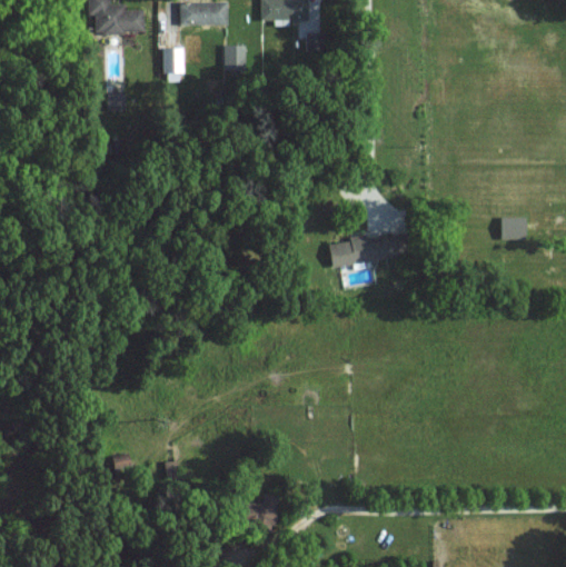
[(145,10),(125,10),(125,3),(110,5),(109,0),(88,0),(89,15),(96,15),(96,33),(145,32),(145,10)]
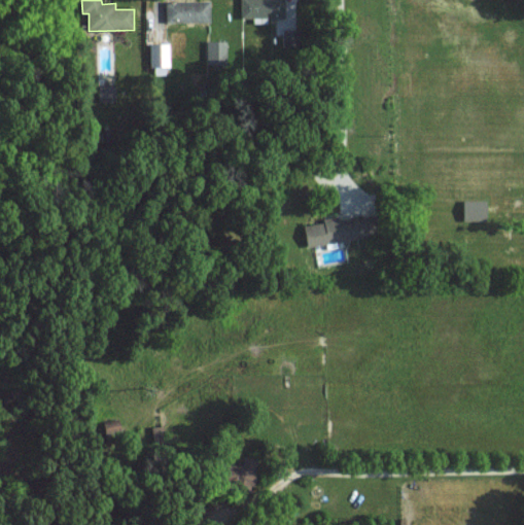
[(241,0),(242,19),(286,18),(285,0),(241,0)]
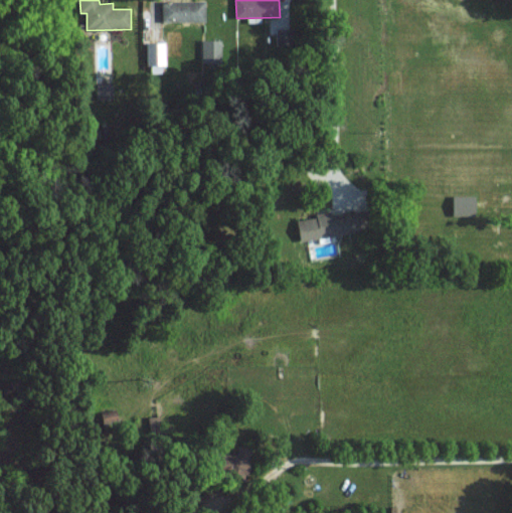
[(163,22),(205,22),(205,1),(162,2),(163,22)]
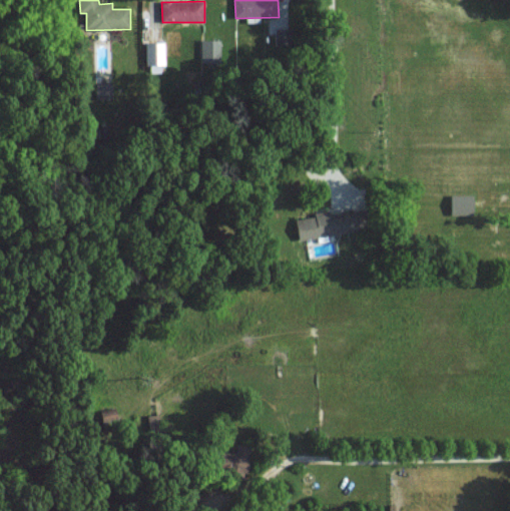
[(202,64),(221,64),(220,41),(202,41),(202,64)]
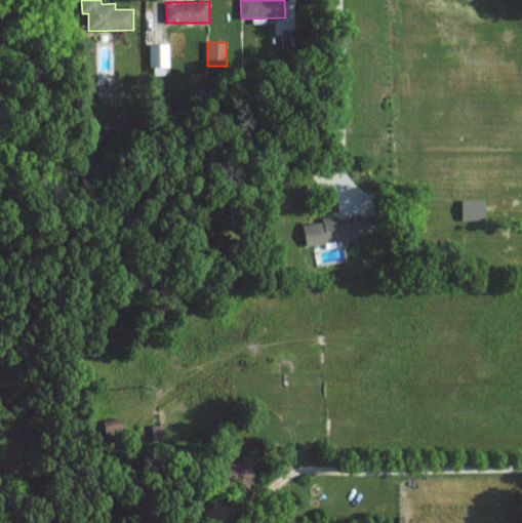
[(169,44),(150,44),(151,68),(170,68),(169,44)]
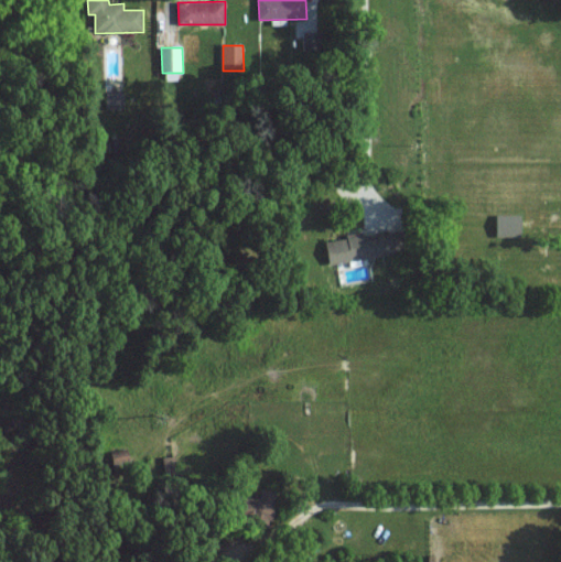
[(105,93),(106,110),(125,109),(123,92),(105,93)]
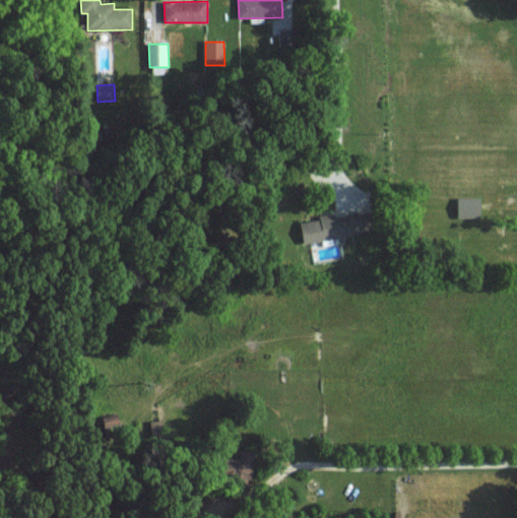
[(480,199),(457,199),(458,219),(480,218),(480,199)]
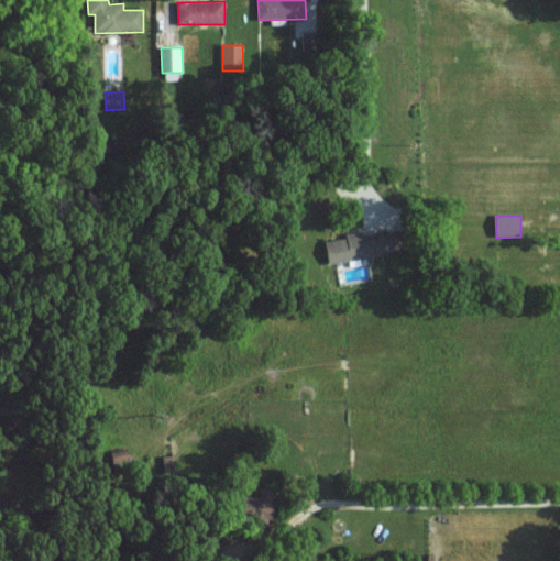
[(329,265),(394,253),(390,231),(325,243),(329,265)]
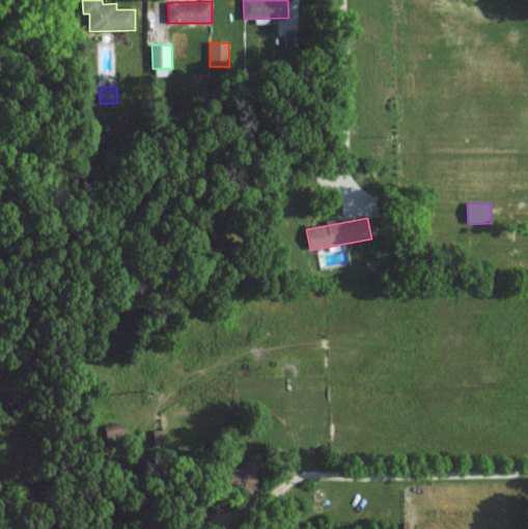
[(167,447),(164,430),(155,432),(159,449),(167,447)]
